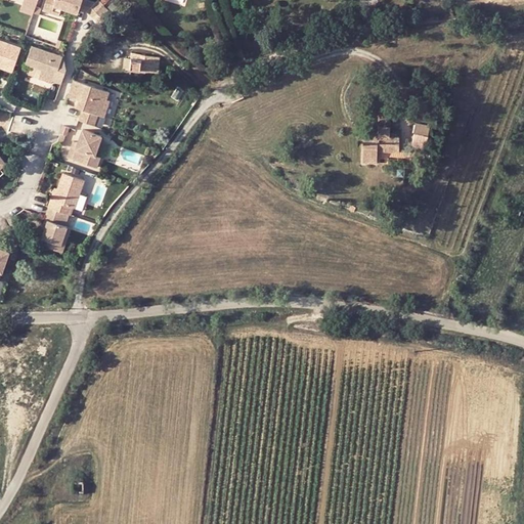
[(23,0),(22,6),(34,11),(37,0),(23,0)]
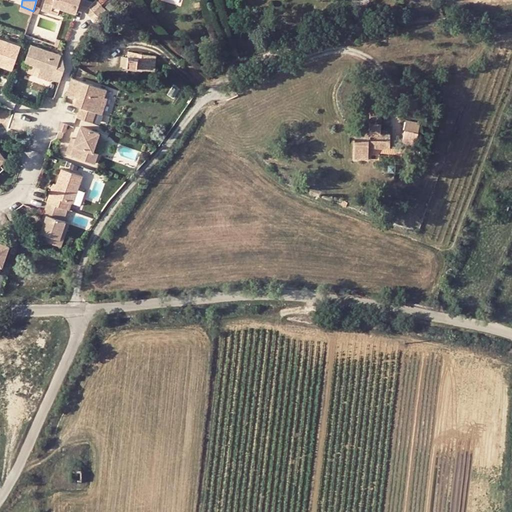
[(45,0),(42,9),(58,15),(61,8),(76,13),(78,9),(80,0),(45,0)]
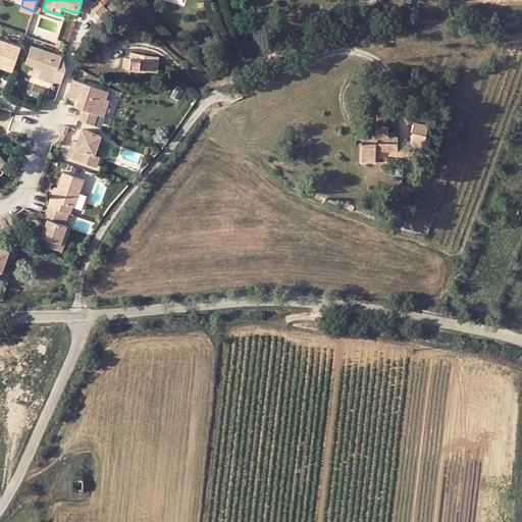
[(86,0),(82,0),(80,9),(87,11),(95,3),(86,0)]
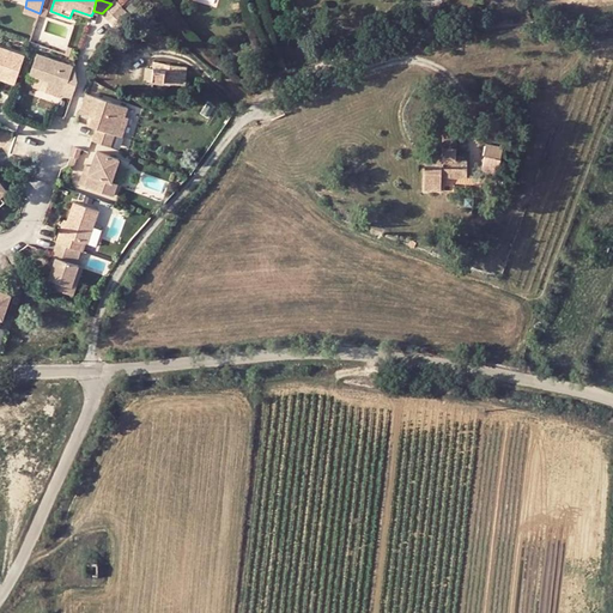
[(111,4),(102,13),(109,20),(121,7),(115,0),(111,4)]
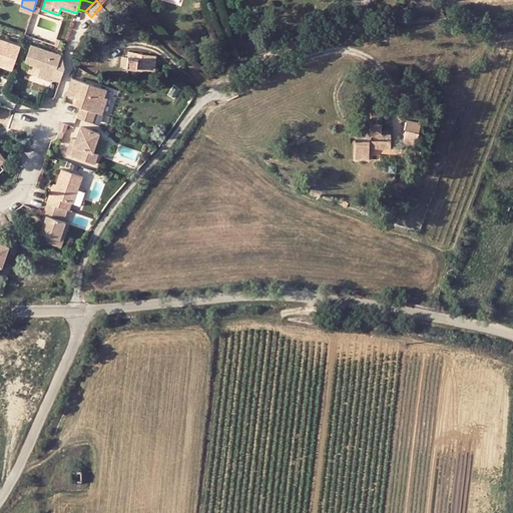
[(19,12),(31,16),(33,11),(21,6),(19,12)]
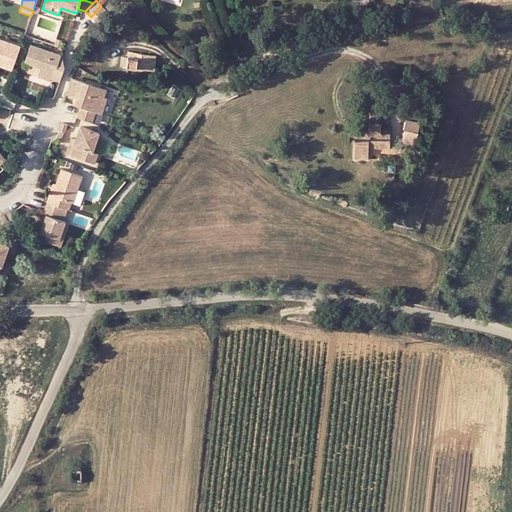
[(0,64),(13,70),(21,45),(0,37),(0,64)]
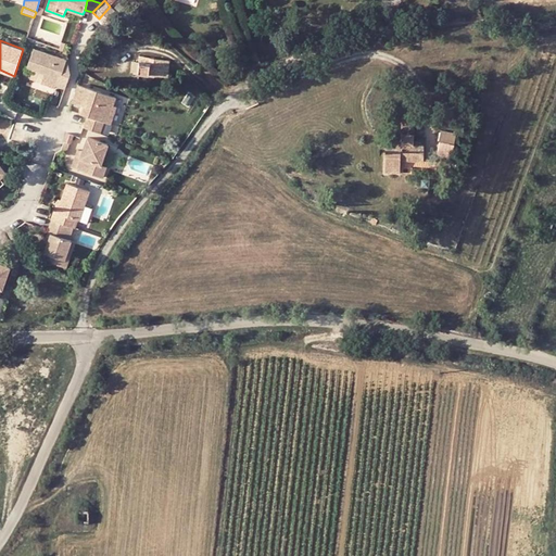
[(28,67),(45,74),(59,78),(57,85),(64,88),(70,74),(67,62),(35,49),(28,67)]
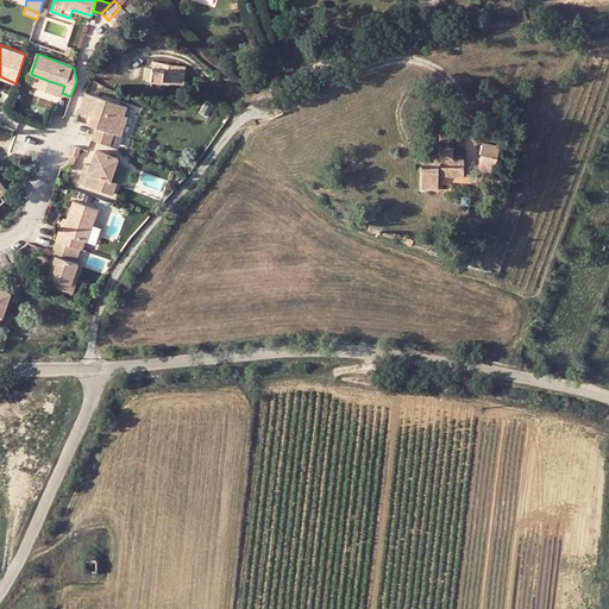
[(150,80),(162,81),(165,63),(154,63),(150,80)]
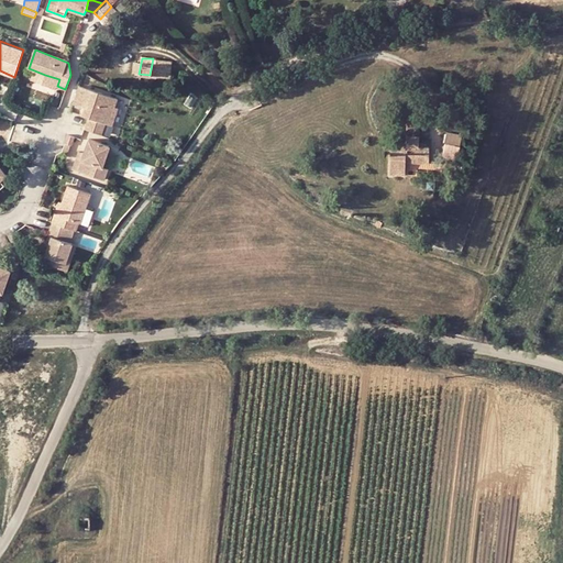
[(169,59),(153,58),(150,75),(168,76),(169,59)]
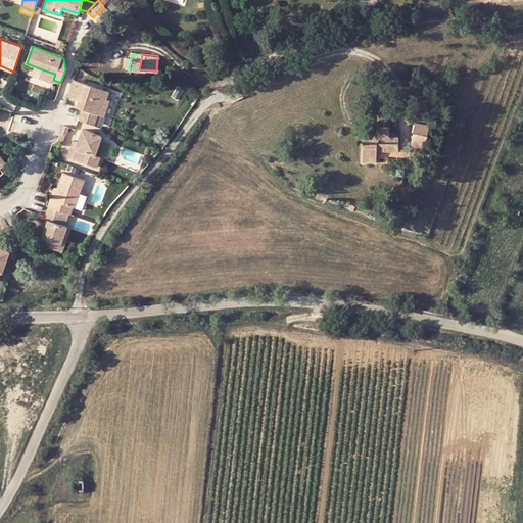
[(219,69),(215,63),(204,70),(209,76),(219,69)]
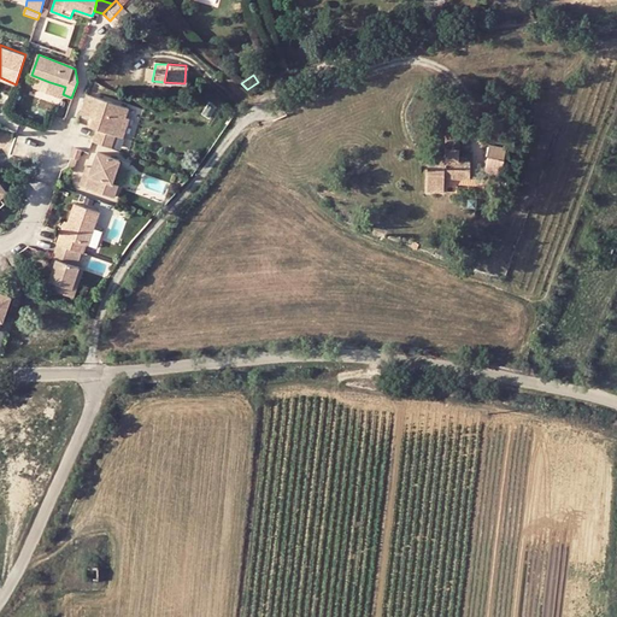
[(65,87),(50,82),(46,92),(62,98),(63,94),(65,87)]
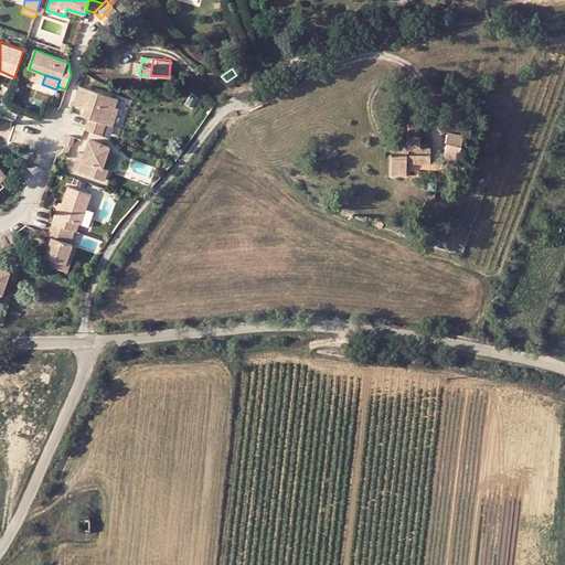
[(87,118),(85,128),(103,135),(106,127),(112,129),(118,110),(115,109),(118,98),(81,85),(74,104),(84,108),(82,116),(87,118)]
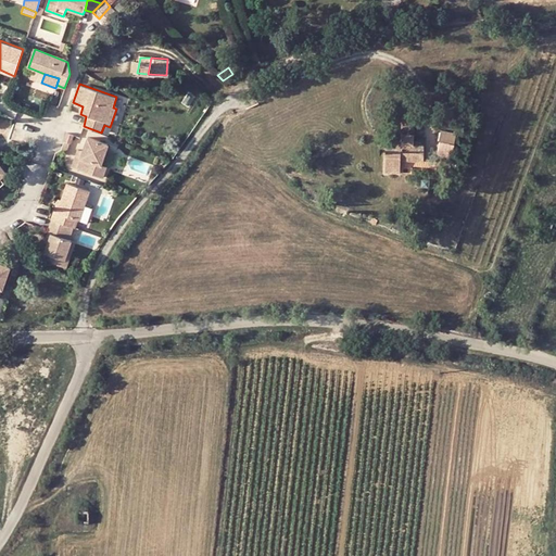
[(401,122),(401,134),(414,135),(414,123),(401,122)]
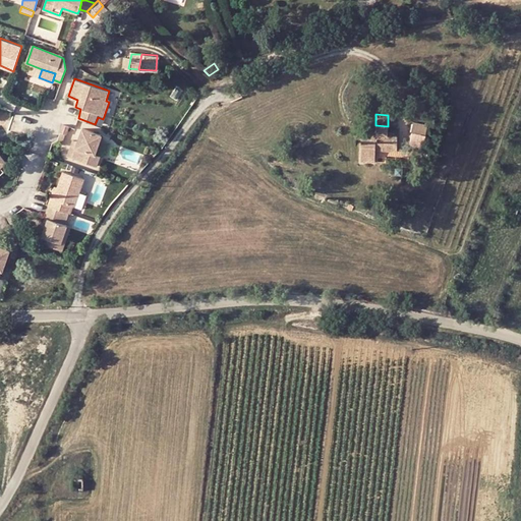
[(388,126),(375,125),(374,133),(361,134),(360,153),(372,154),(373,150),(395,151),(396,135),(388,134),(388,126)]
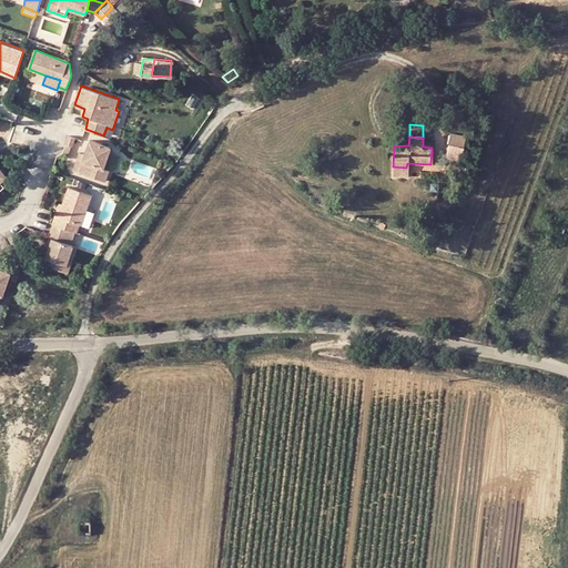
[(112,146),(91,139),(85,153),(79,173),(104,183),(109,171),(103,170),(112,146)]
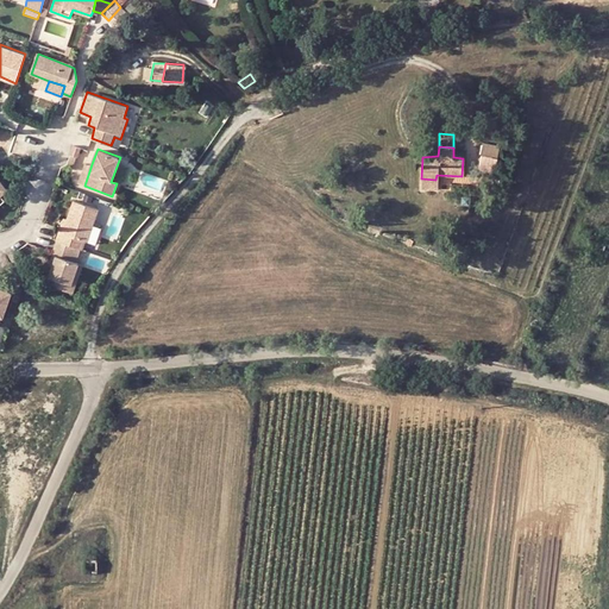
[(86,161),(77,183),(85,186),(92,164),(86,161)]
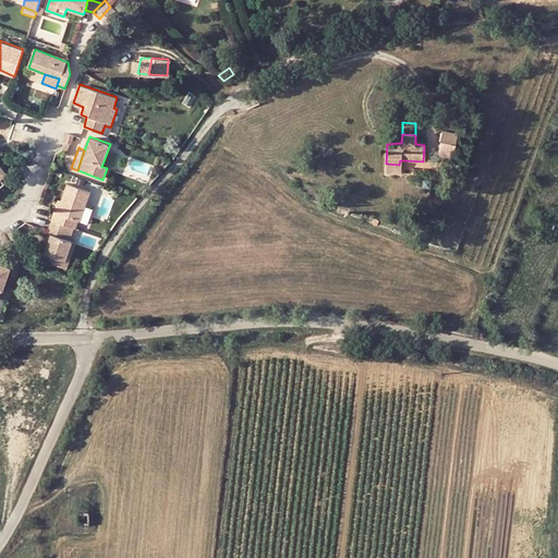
[(67,203),(59,222),(74,228),(74,226),(77,227),(80,222),(83,223),(93,194),(73,186),(67,203)]
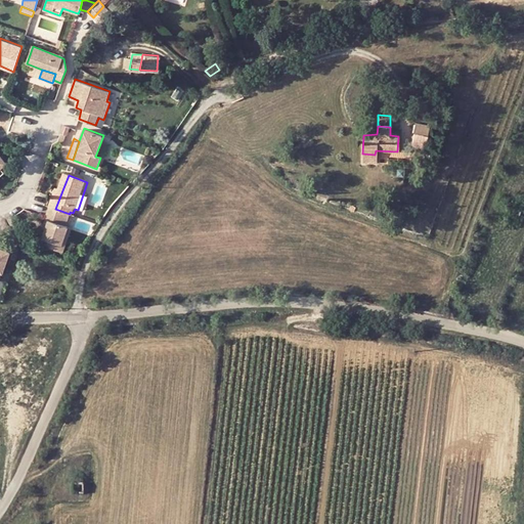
[(57,189),(50,207),(55,209),(62,190),(57,189)]
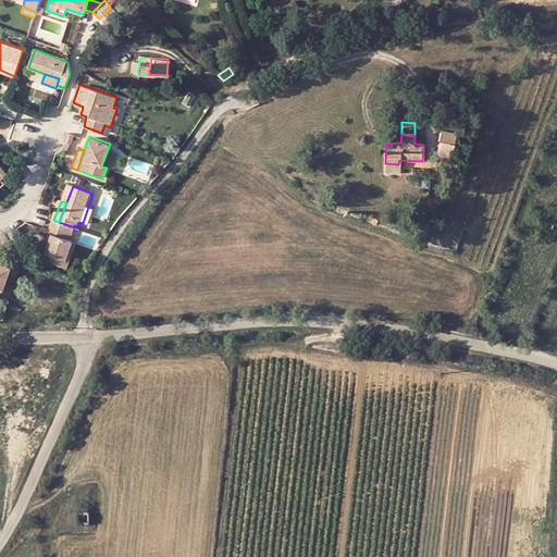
[(69,240),(74,227),(59,222),(53,220),(48,235),(51,236),(49,244),(45,252),(52,256),(50,262),(64,267),(73,243),(69,240)]
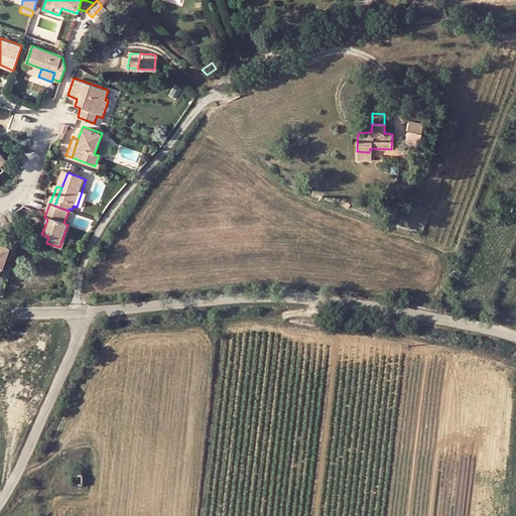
[(68,225),(59,247),(63,248),(72,226),(68,225)]
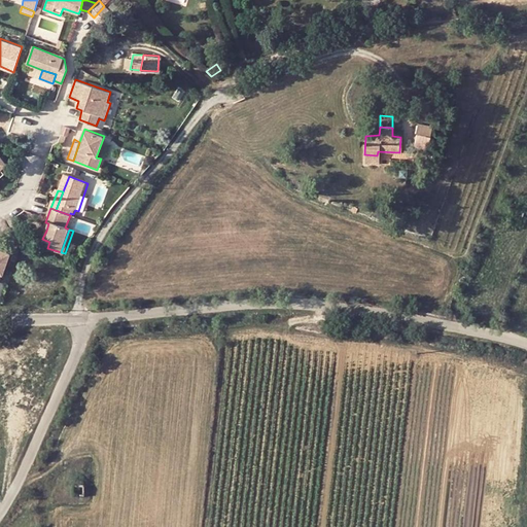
[(0,271),(5,273),(13,251),(0,245),(0,271)]
